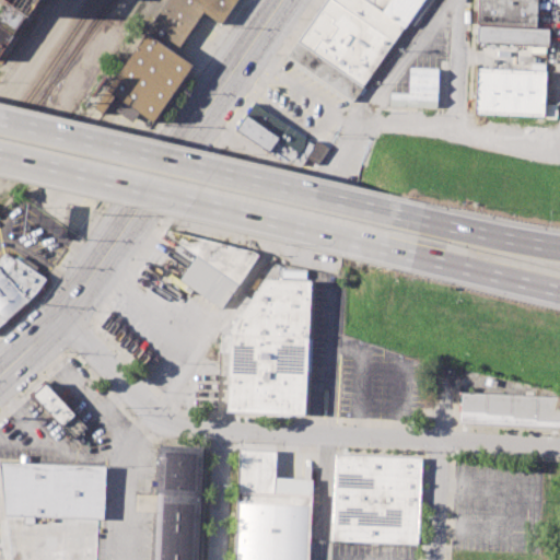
[(0,0),(39,0),(0,59),(0,0)]
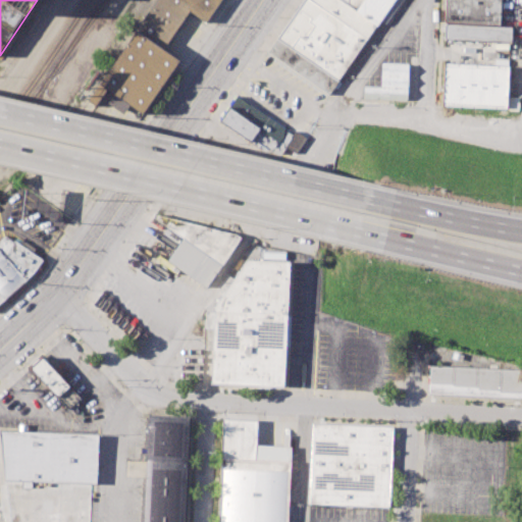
[(157,0),(220,0),(206,22),(191,10),(165,49),(181,60),(144,115),(107,92),(97,106),(90,101),(157,0)]
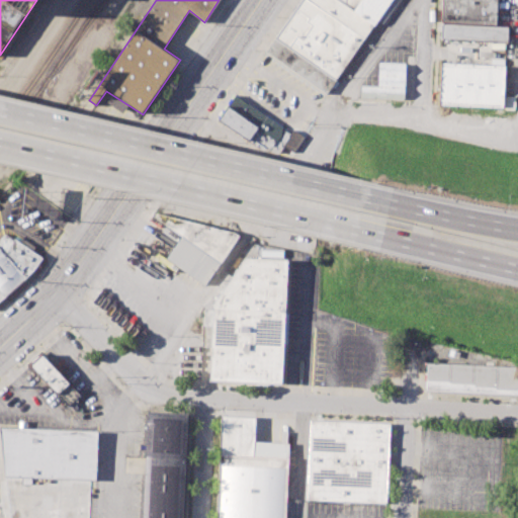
[(303,0),(266,53),(312,85),(327,96),(377,23),(358,10),(364,0),(303,0)]
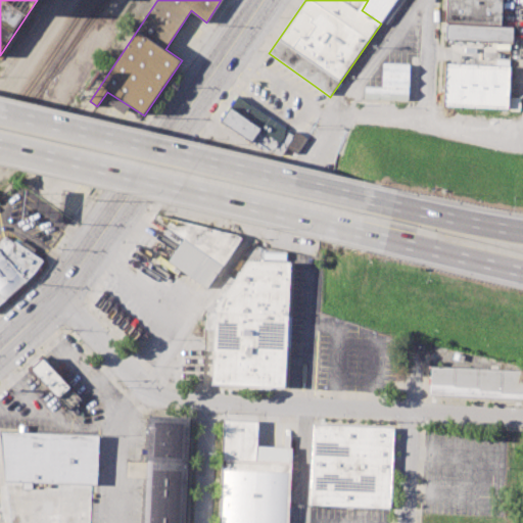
[(445,0),(444,41),(513,45),(514,29),(501,29),(502,0),(445,0)]
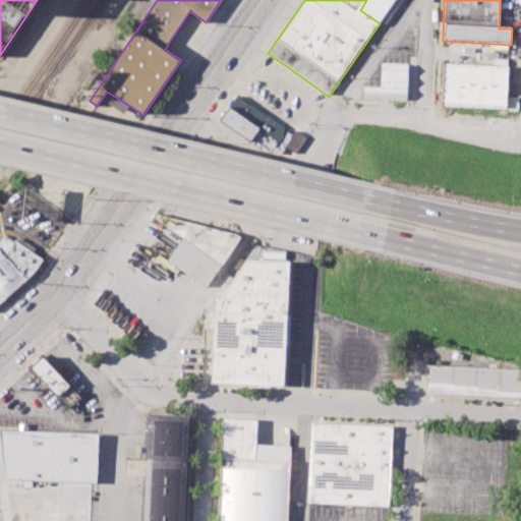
[(362,99),(406,100),(407,63),(381,63),(380,87),(362,87),(362,99)]
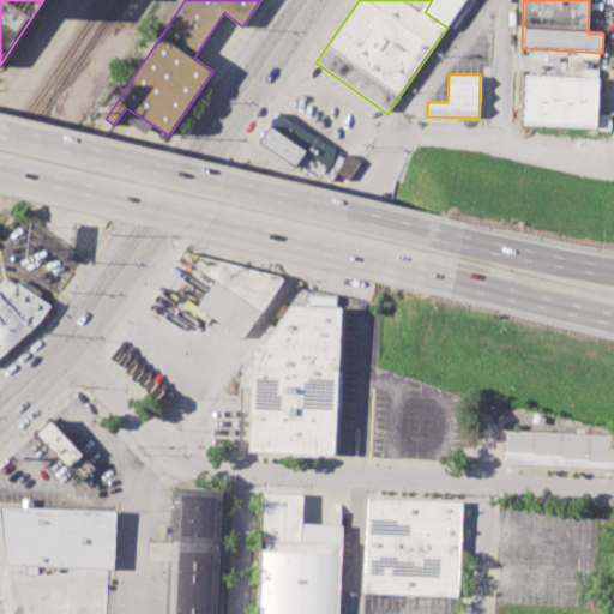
[(521,125),(597,128),(600,79),(523,76),(521,125)]
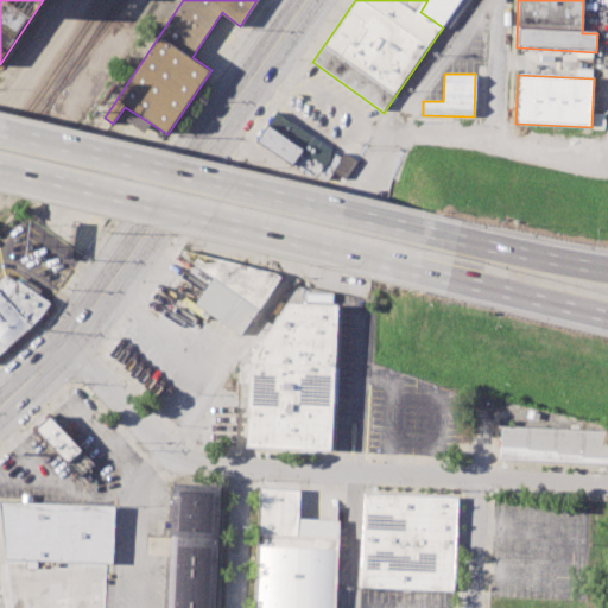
[(255,144),(278,112),(333,151),(311,182),(255,144)]
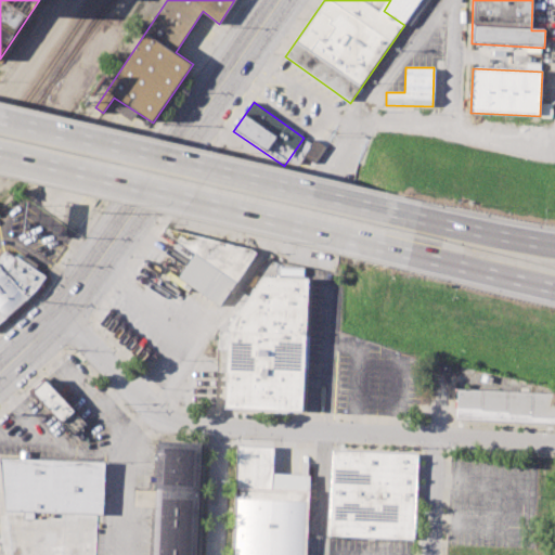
[(163,231),(165,227),(252,248),(257,253),(219,307),(177,276),(193,253),(163,231)]
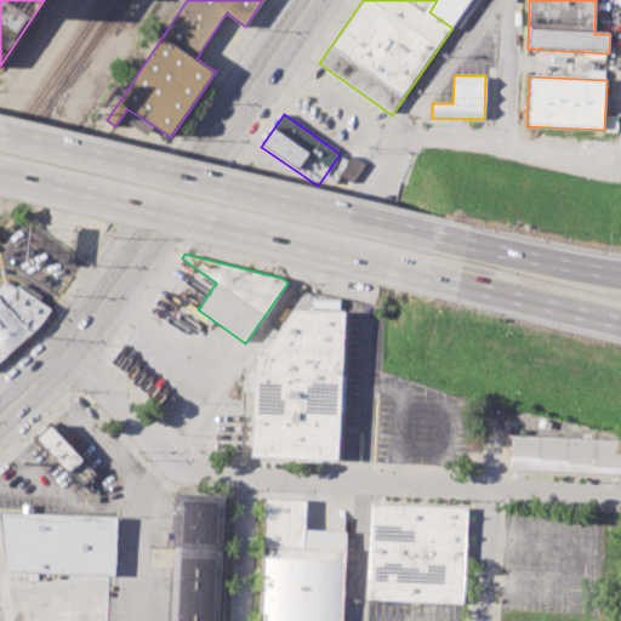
[(27,286),(39,295),(36,300),(51,309),(0,360),(0,288),(5,280),(24,291),(27,286)]
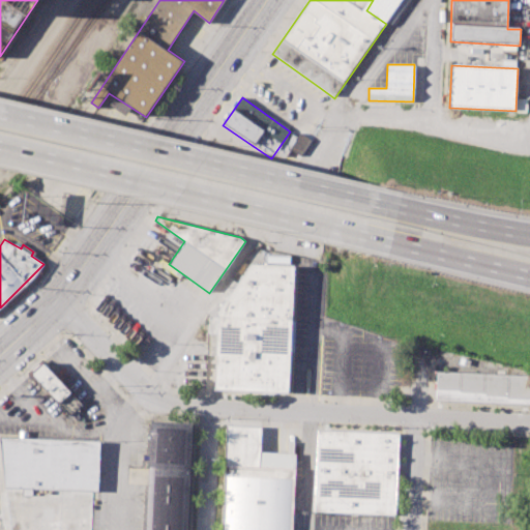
[(215,388),(218,312),(252,263),(294,265),(288,391),(215,388)]
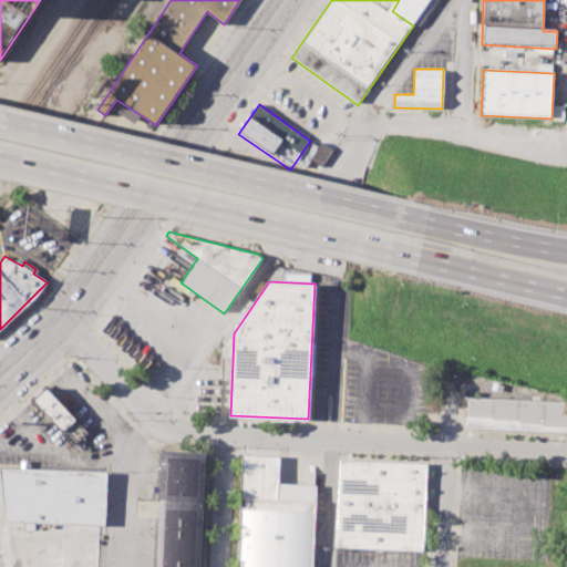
[(222,380),(230,380),(232,353),(222,353),(222,380)]
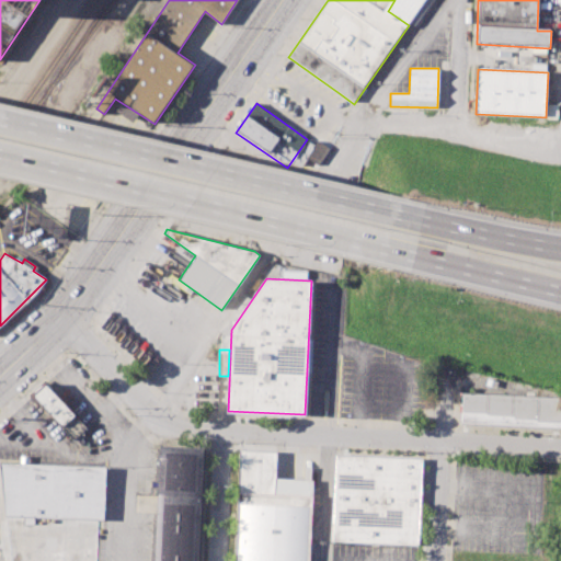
[(34,397),(46,385),(87,428),(73,441),(34,397)]
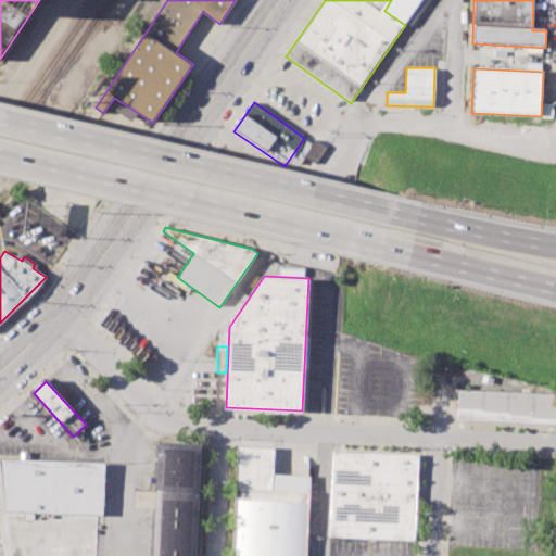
[(458,389),(555,392),(555,407),(555,422),(456,418),(458,389)]
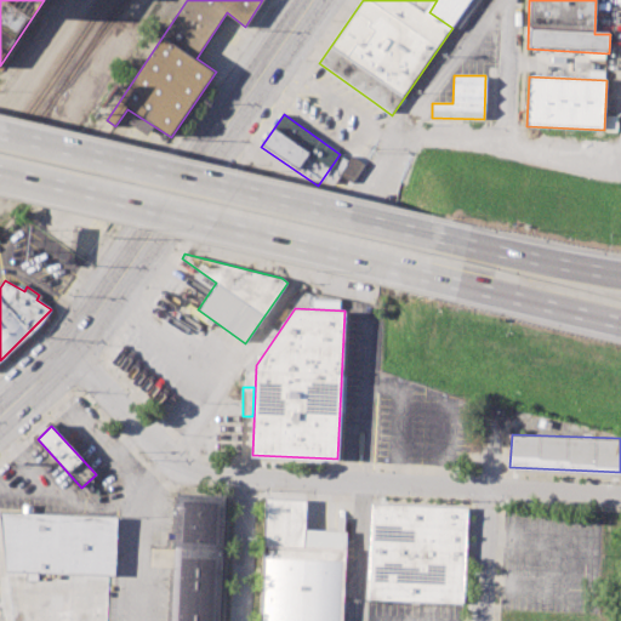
[(12,620),(0,508),(118,513),(117,577),(108,576),(106,620),(170,620),(176,493),(224,494),(218,620),(12,620)]
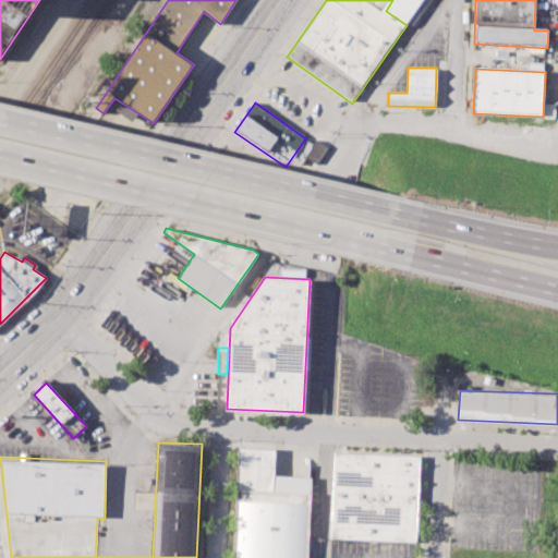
[(232,557),(238,447),(276,448),(275,475),(312,476),(307,557),(232,557)]
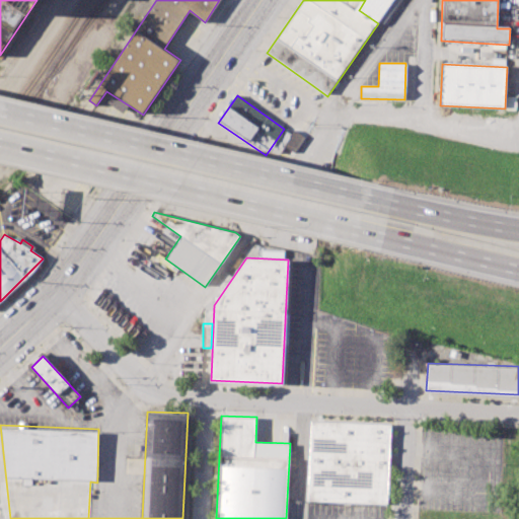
[(307,500),(311,421),(390,424),(386,504),(307,500)]
